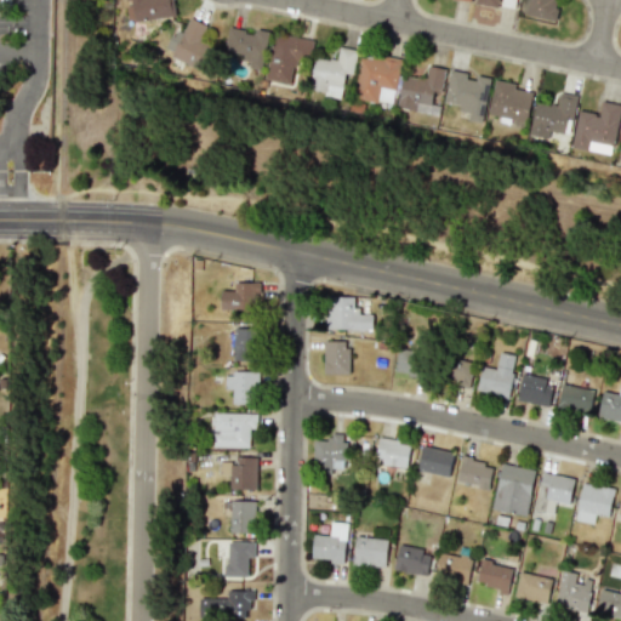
[(175,17),(172,0),(124,0),(125,1),(131,0),(134,21),(175,17)]
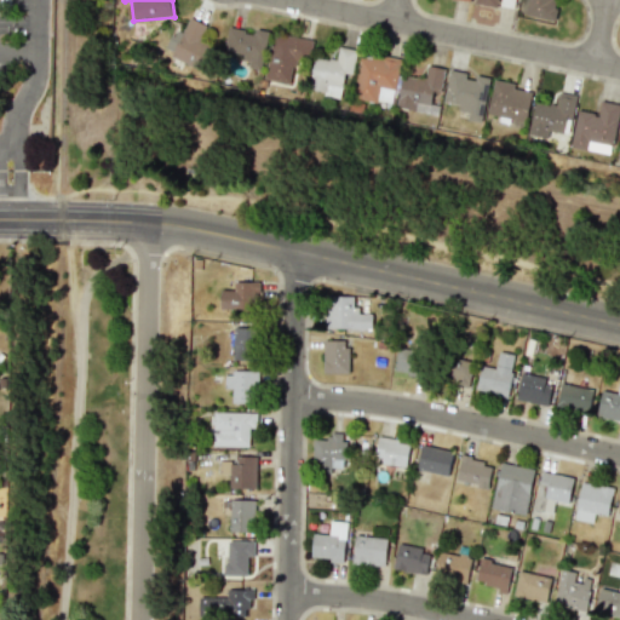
[(547,0),(518,0),(516,13),(555,21),(557,4),(549,3),(547,0)]
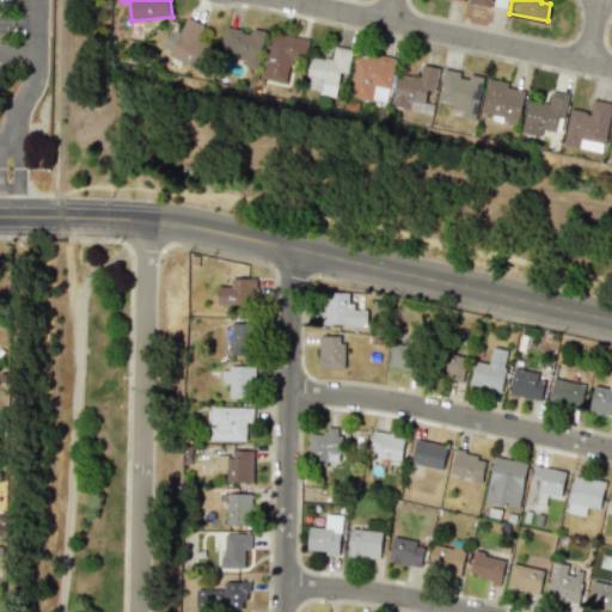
[(212,48),(195,41),(202,24),(185,18),(178,34),(170,30),(160,53),(202,69),(212,48)]
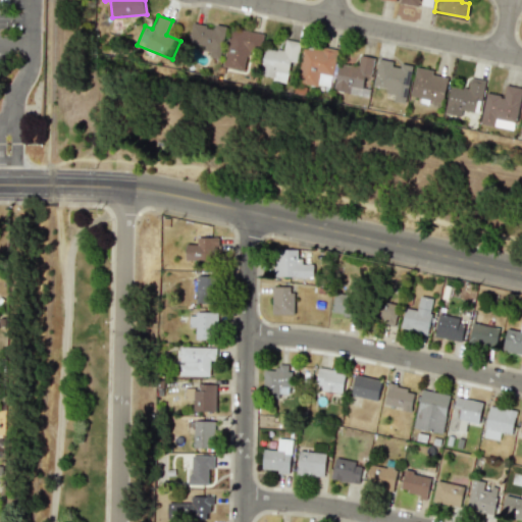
[(220,57),(225,29),(192,23),(189,43),(204,46),(202,54),(220,57)]
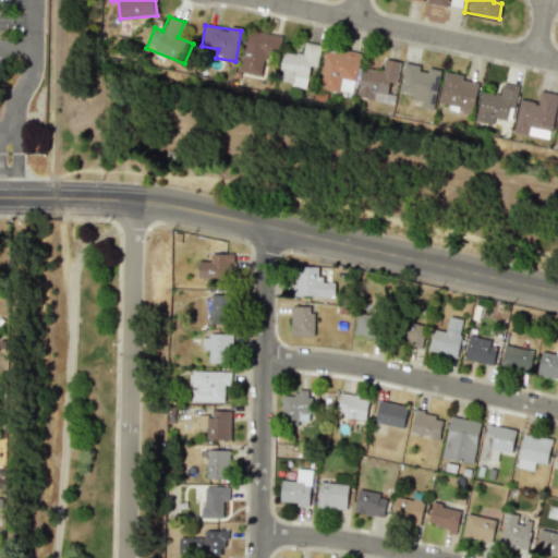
[(281,36),(247,29),(238,71),(263,76),(267,53),(277,56),(281,36)]
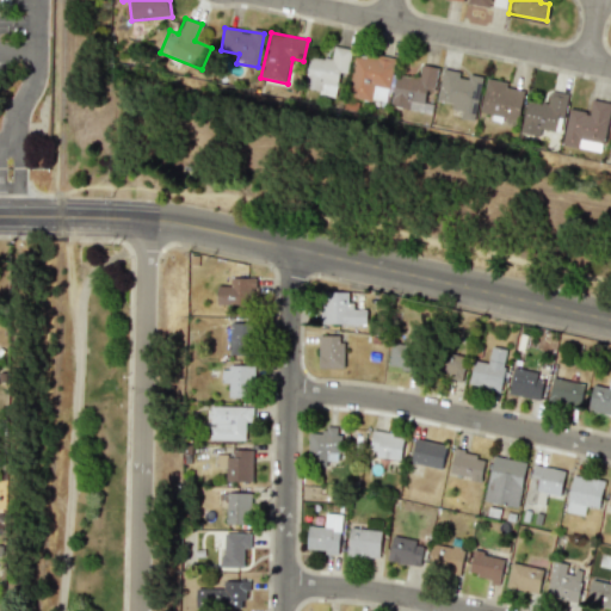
[(347,74),(351,49),(333,47),(332,60),(308,56),(304,88),(319,90),(318,94),(337,97),(339,73),(347,74)]
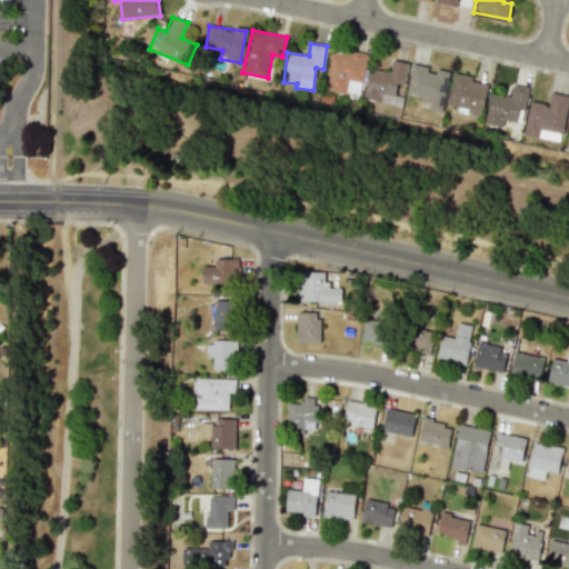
[(330,50),(323,89),(359,97),(367,57),(330,50)]
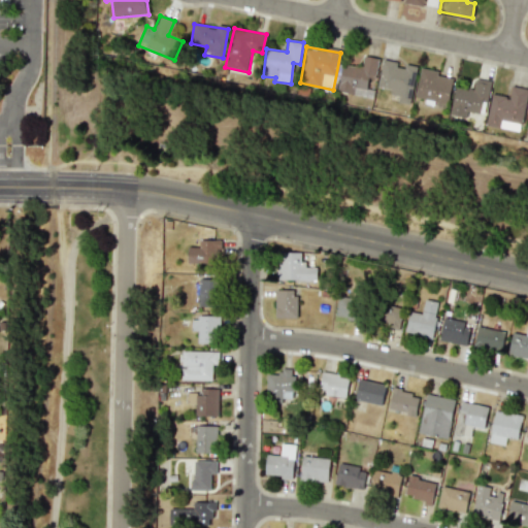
[(376,87),(391,90),(390,95),(398,96),(397,102),(408,104),(417,66),(404,64),(404,65),(382,61),(376,87)]
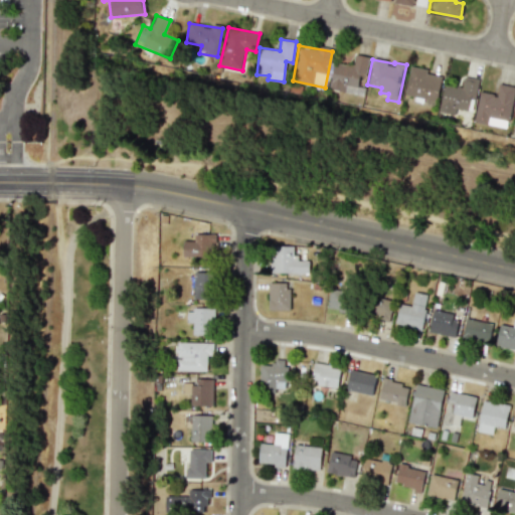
[(442,76),(426,73),(426,69),(409,66),(404,96),(437,101),(442,76)]
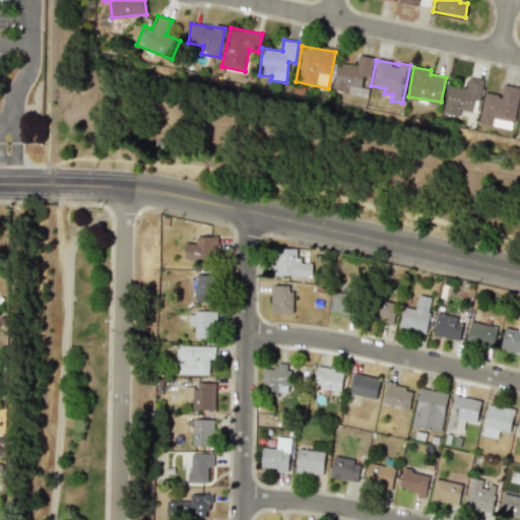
[(482,80),(468,78),(465,89),(447,87),(443,113),(459,116),(460,110),(476,113),(482,80)]
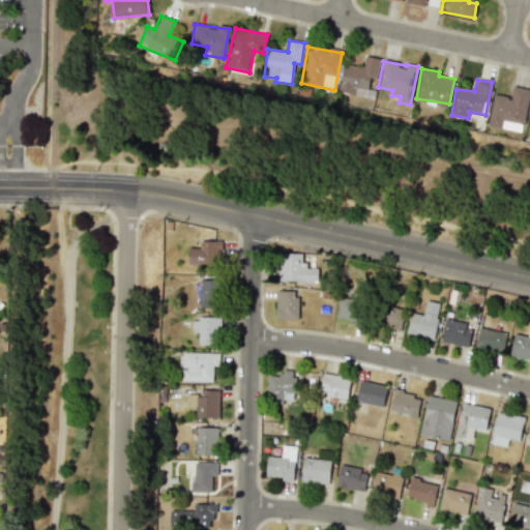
[(488,126),(502,128),(502,126),(523,130),(529,89),(512,87),(511,97),(493,94),(488,126)]
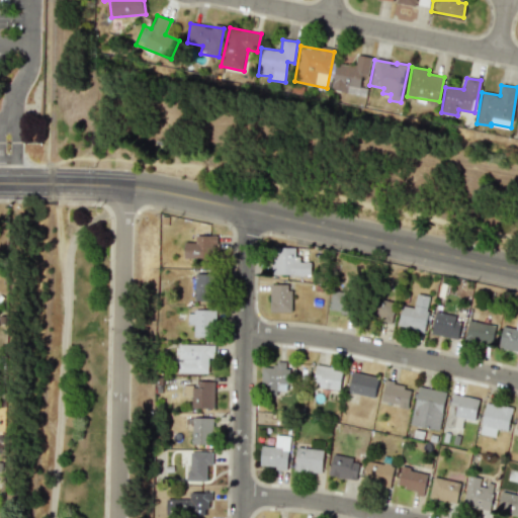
[(183,258),(214,259),(216,236),(195,235),(195,242),(183,242),(183,258)]
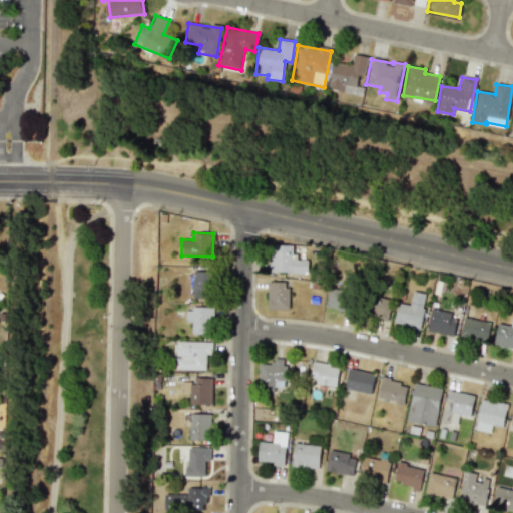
[(307,260),(294,260),(294,245),(269,245),(270,273),(308,272),(307,260)]
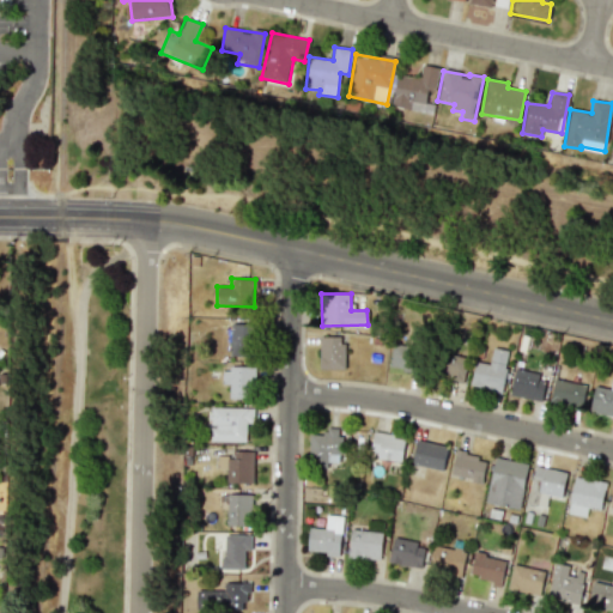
[(230,354),(247,354),(247,323),(230,322),(230,354)]
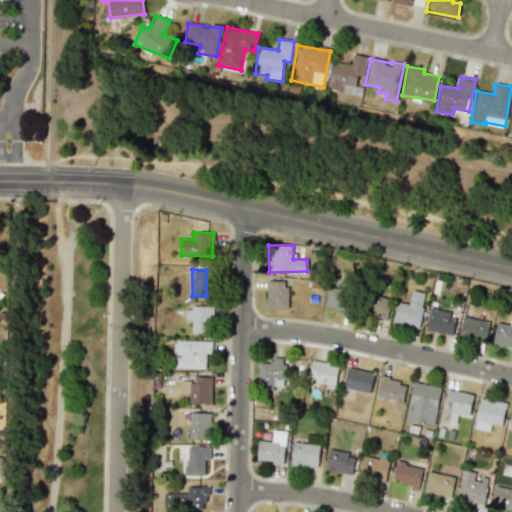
[(286,308),(287,281),(266,280),(266,308),(286,308)]
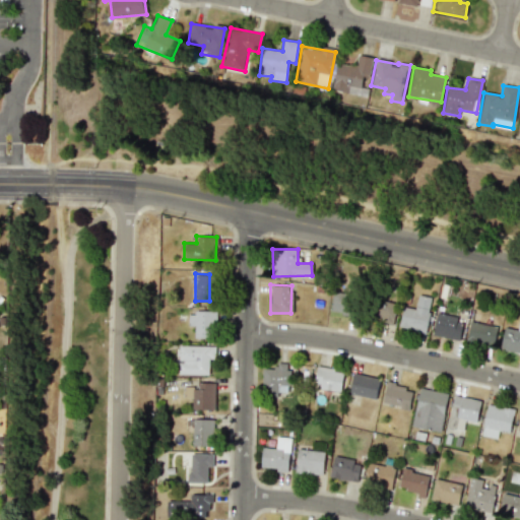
[(348,314),(351,295),(333,291),(330,311),(348,314)]
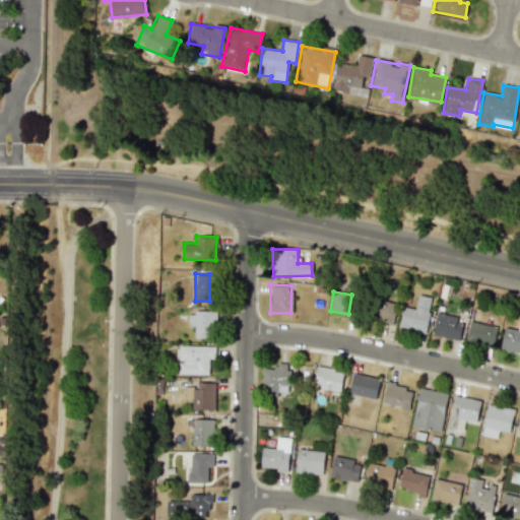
[(381,323),(393,325),(396,296),(376,294),(373,316),(382,317),(381,323)]
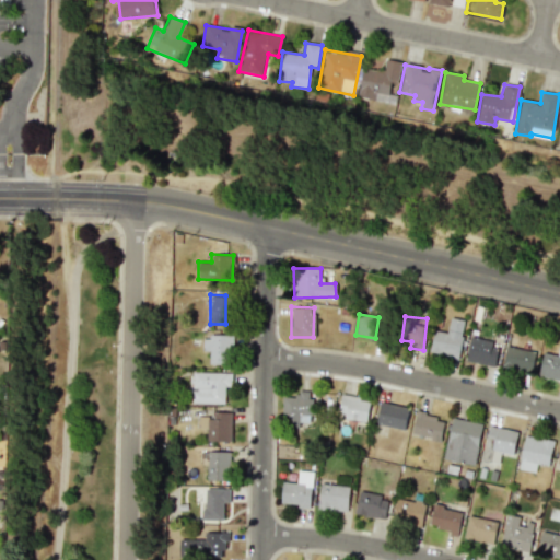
[(458,358),(465,321),(450,317),(447,333),(434,330),(430,352),(458,358)]
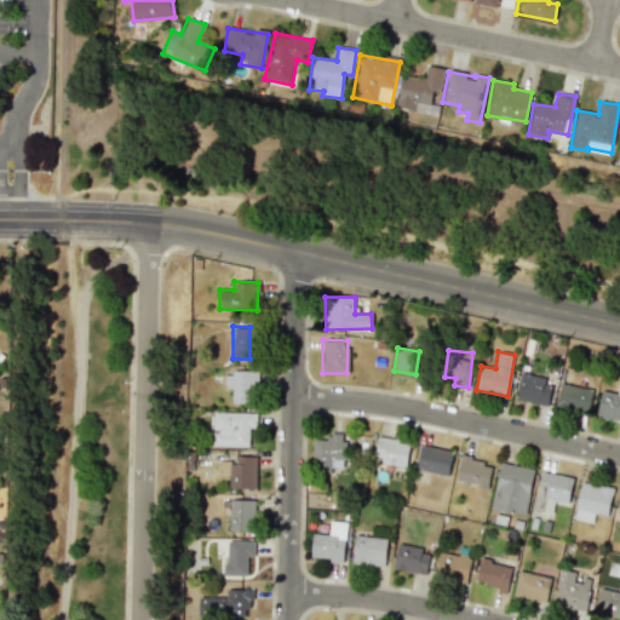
[(231,402),(256,403),(257,372),(224,372),(224,388),(231,388),(231,402)]
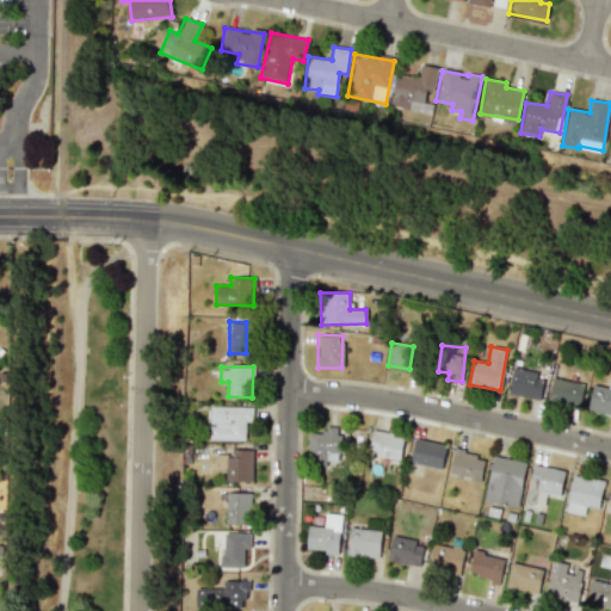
[(541,371),(512,369),(508,395),(538,399),(541,371)]
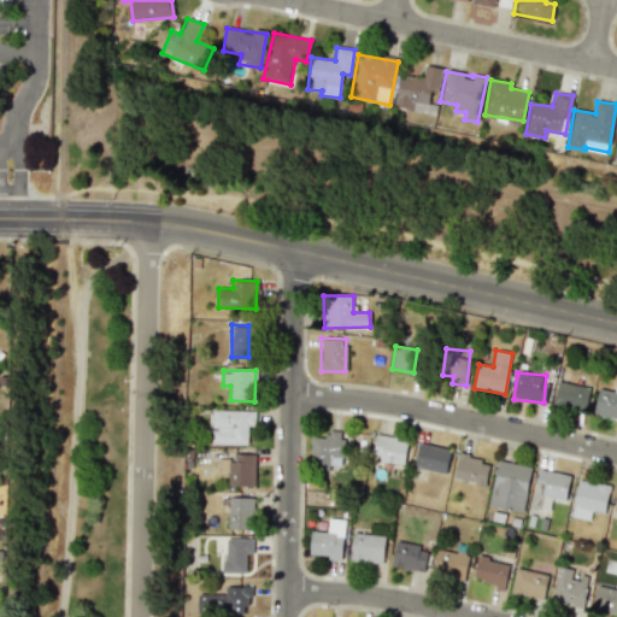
[(588,387),(557,383),(554,405),(586,409),(588,387)]
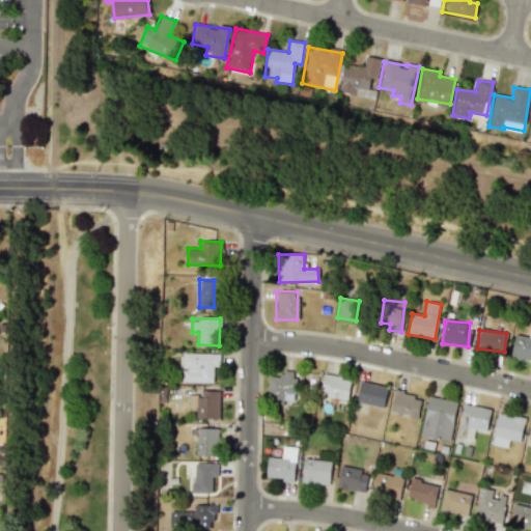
[(511,358),(530,360),(530,337),(514,335),(511,358)]
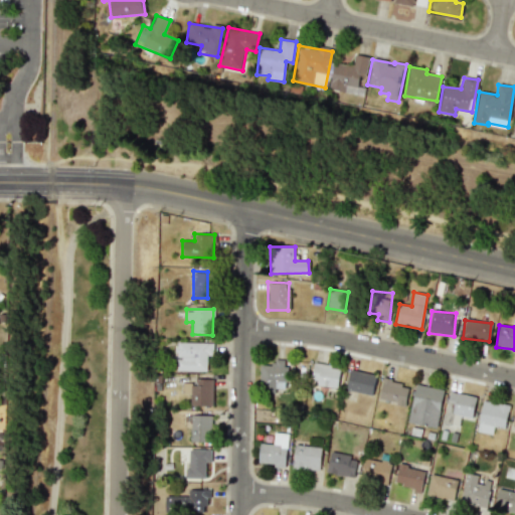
[(213,343),(176,342),(176,370),(206,371),(207,354),(212,354),(213,343)]
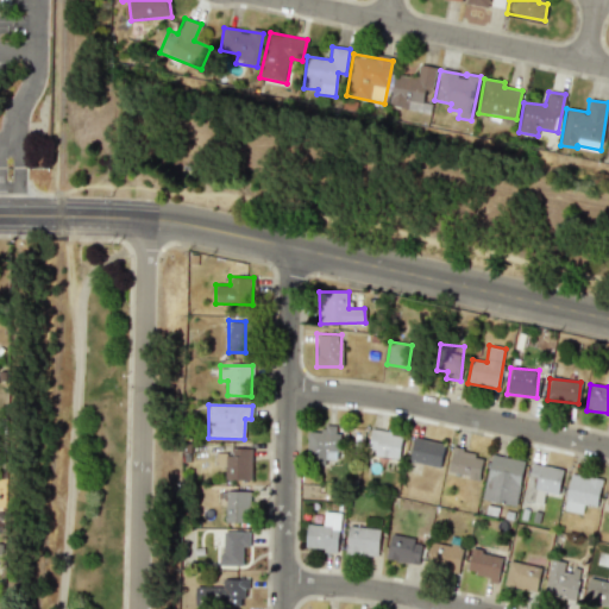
[(337,425),(322,425),(322,432),(307,432),(307,463),(325,464),(325,459),(336,459),(337,425)]
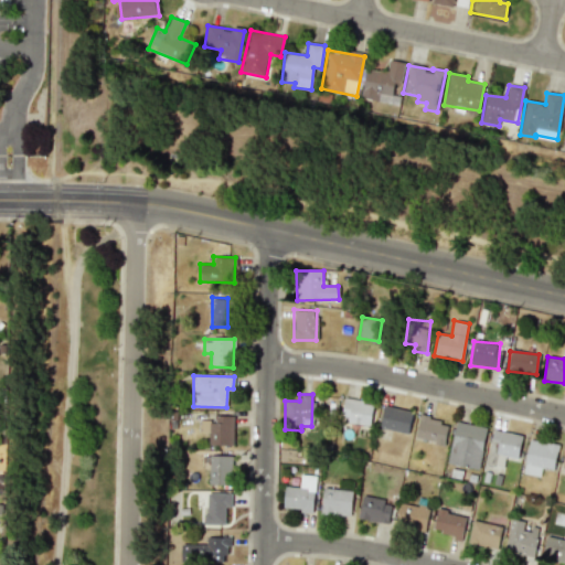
[(371,424),(372,403),(343,400),(342,420),(371,424)]
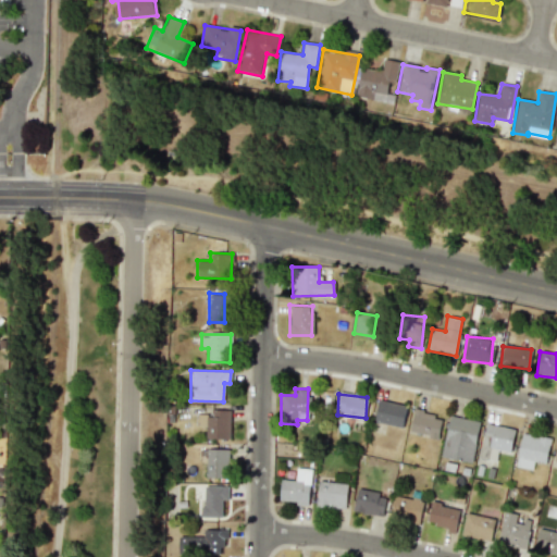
[(406,406),(379,399),(373,422),(401,428),(406,406)]
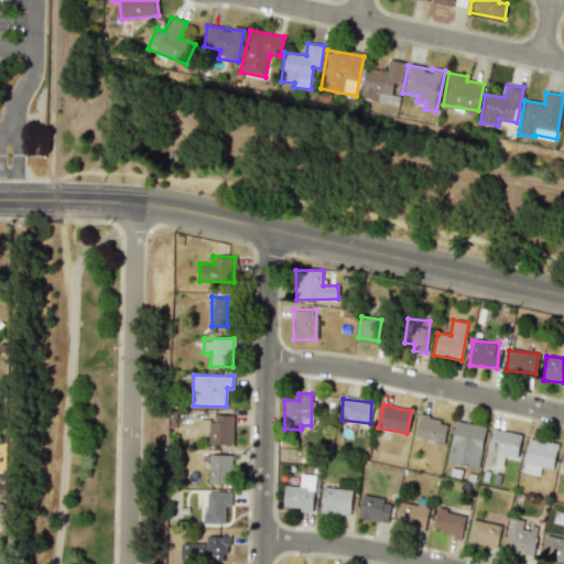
[(232,415),(214,414),(214,420),(198,420),(198,431),(208,431),(208,444),(232,444),(232,415)]
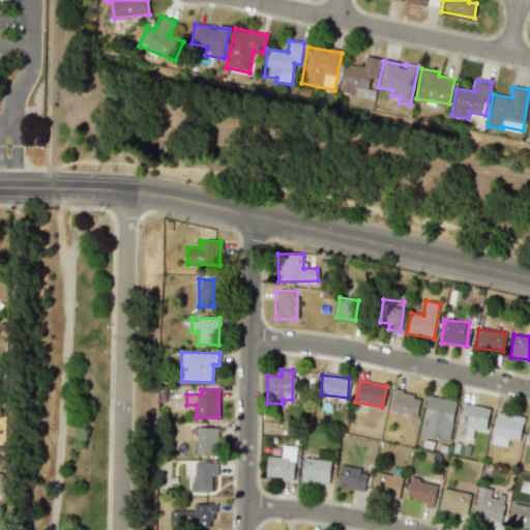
[(416,417),(420,395),(393,390),(389,411),(416,417)]
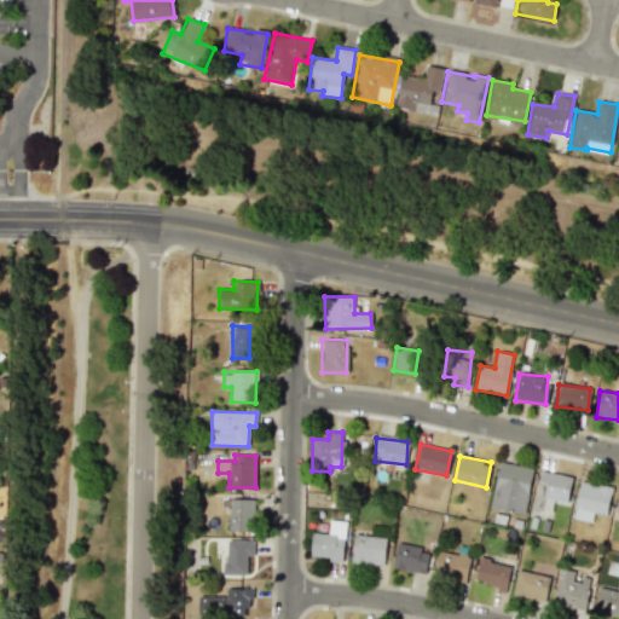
[(491,509),(525,514),(532,468),(498,463),(491,509)]
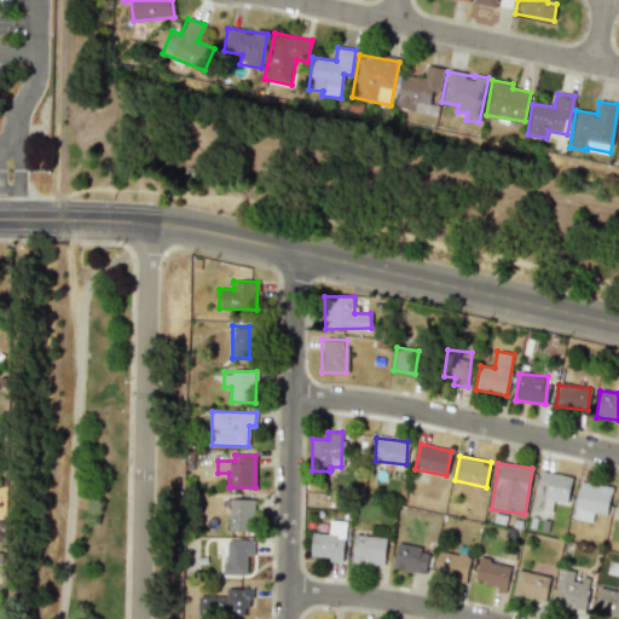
[(549,515),(554,501),(566,503),(572,479),(541,470),(531,510),(549,515)]
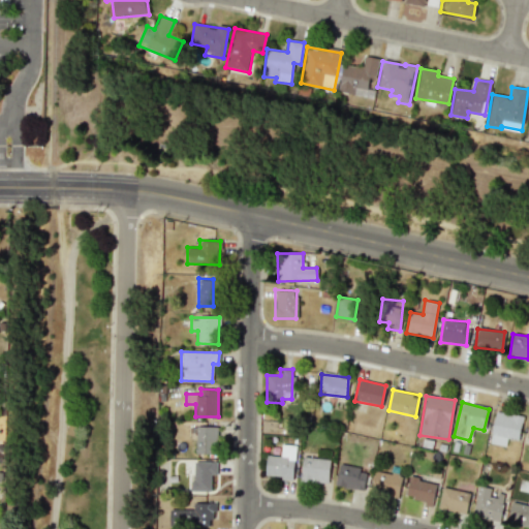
[(518,440),(523,417),(496,410),(489,443),(505,446),(507,437),(518,440)]
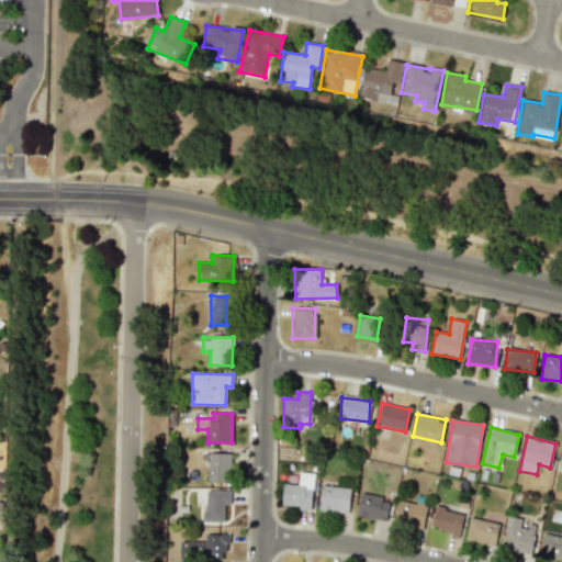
[(208,482),(229,482),(231,453),(208,452),(208,482)]
